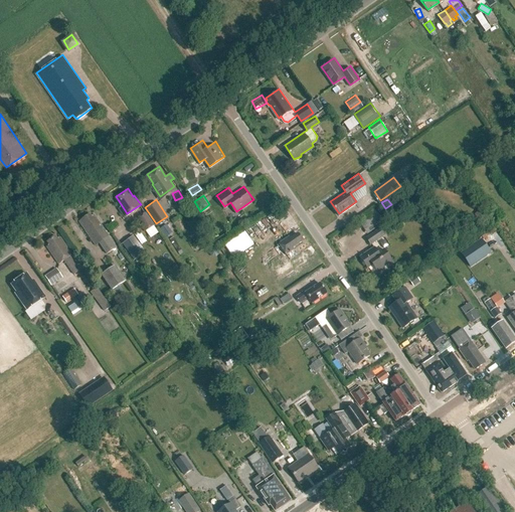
[(191,220),(186,208),(177,212),(183,224),(191,220)]
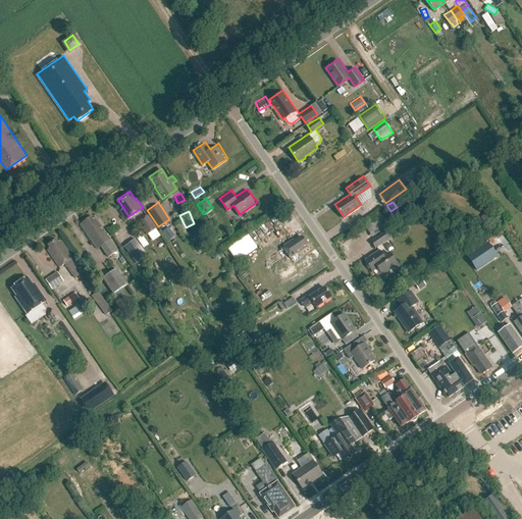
[(149,213),(139,220),(147,232),(157,225),(149,213)]
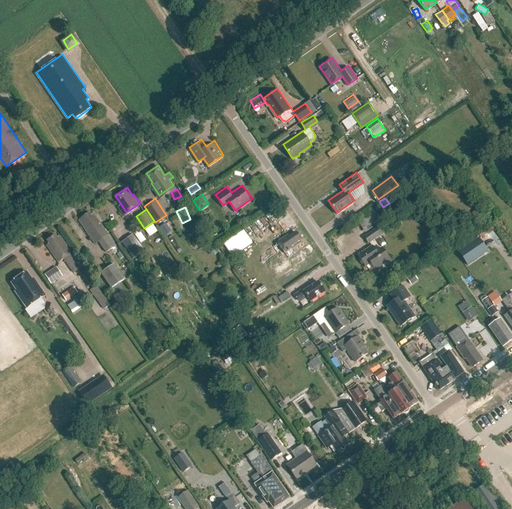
[(96,242),(99,239),(106,250),(116,243),(108,233),(109,232),(105,227),(94,211),(92,213),(90,210),(82,216),(84,219),(81,221),(92,236),(96,242)]
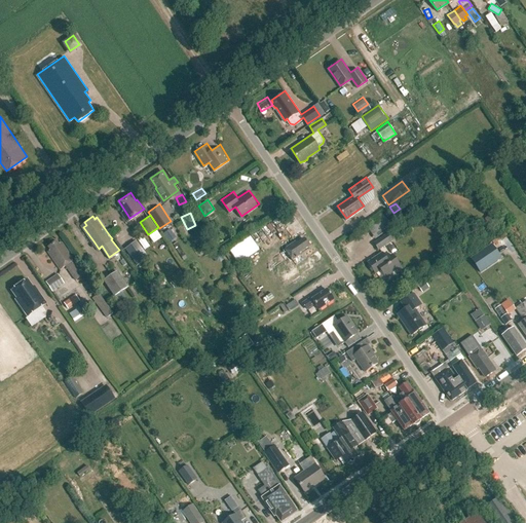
[(393,238),(388,231),(374,241),(379,249),(393,238)]
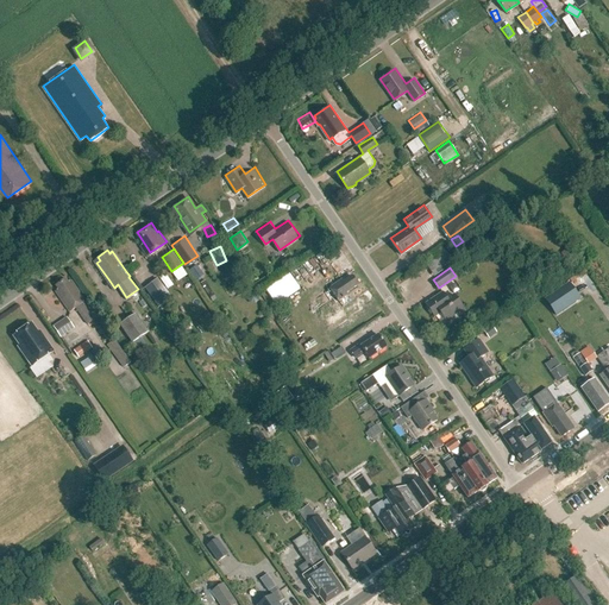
[(339,298),(349,291),(346,289),(358,282),(352,273),(344,279),(343,277),(327,287),(325,289),(331,296),(336,292),(339,298)]
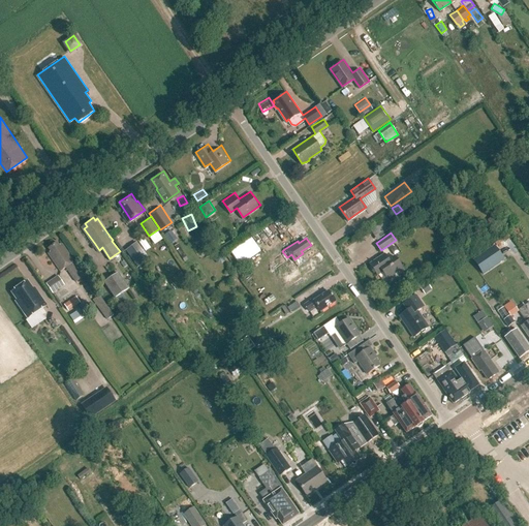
[(61,269),(66,266),(76,279),(83,275),(72,260),(74,259),(62,242),(60,244),(57,240),(49,246),(51,249),(49,251),(61,269)]
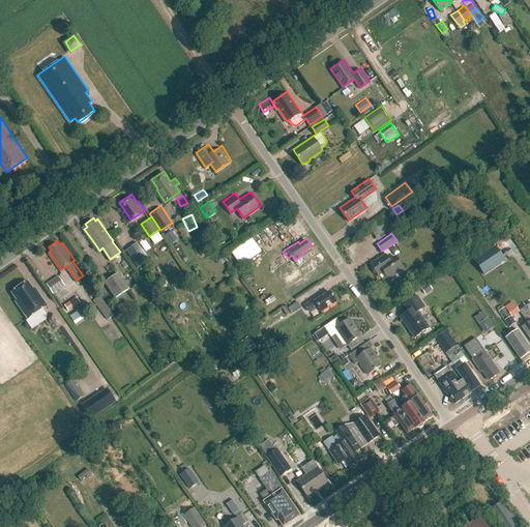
[(138,240),(125,250),(137,265),(149,257),(138,240)]
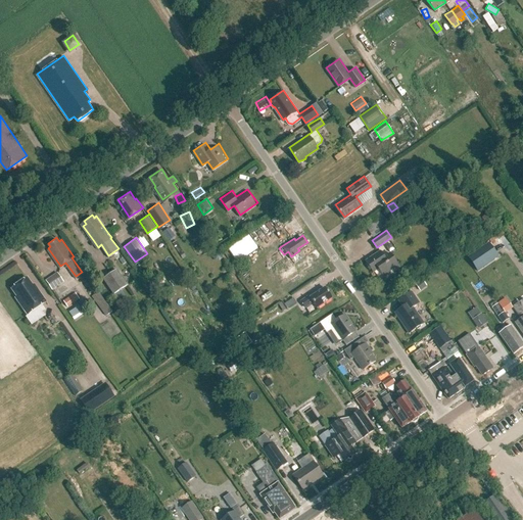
[(477,270),(498,254),(488,240),(467,255),(477,270)]
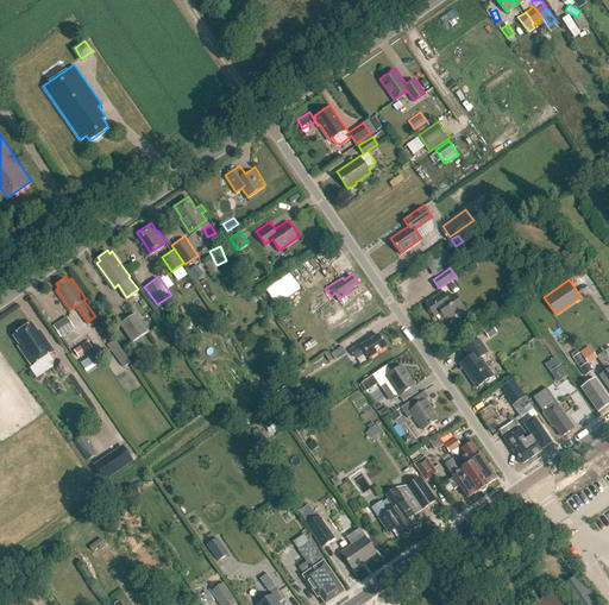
[(434,315),(440,310),(446,321),(464,308),(453,292),(447,297),(443,290),(426,301),(434,315)]
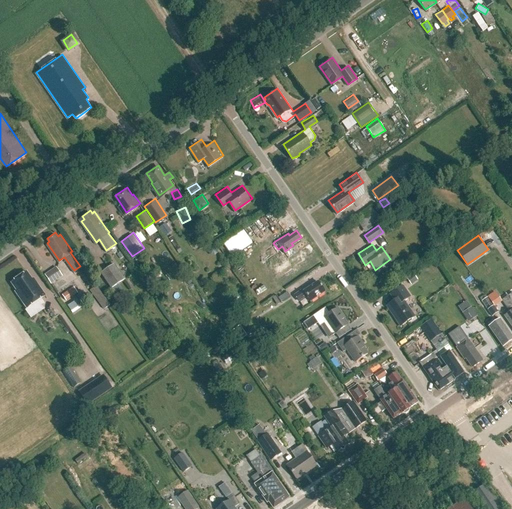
[(95,275),(104,288),(110,284),(112,287),(125,278),(114,262),(95,275)]
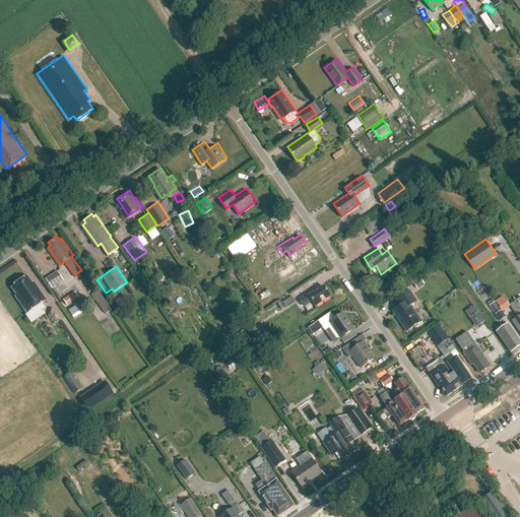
[(52,286),(63,278),(57,269),(46,277),(52,286)]
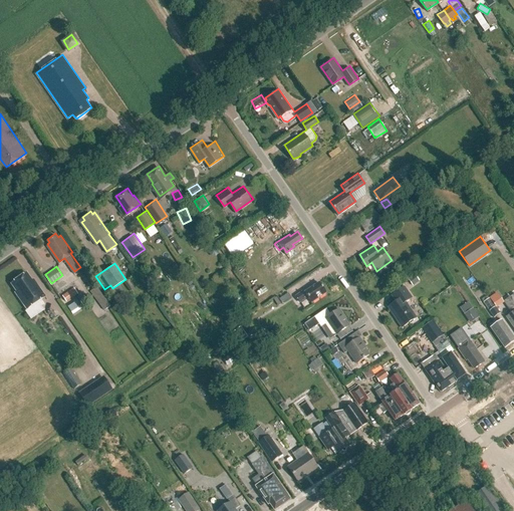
[(27,271),(12,281),(17,289),(16,290),(27,307),(45,294),(34,278),(32,279),(27,271)]
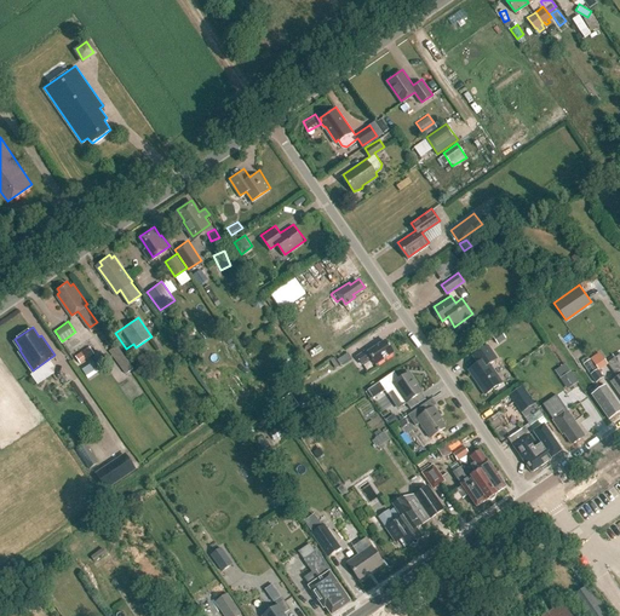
[(505,338),(500,332),(492,338),(497,344),(505,338)]
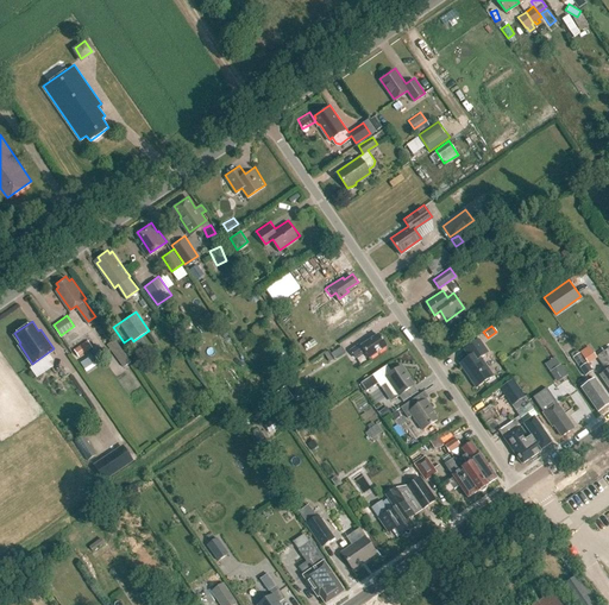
[(378,332),(362,344),(360,341),(350,348),(355,355),(364,350),(369,357),(387,345),(378,332)]
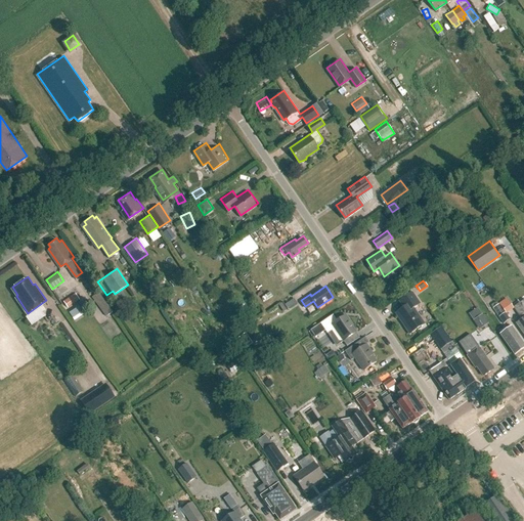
[(99,290),(93,295),(97,301),(103,296),(99,290)]
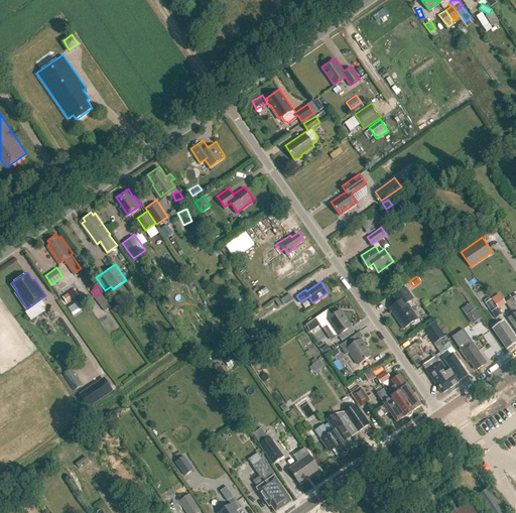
[(397,301),(389,306),(403,327),(417,316),(407,301),(413,297),(405,286),(393,294),(397,301)]
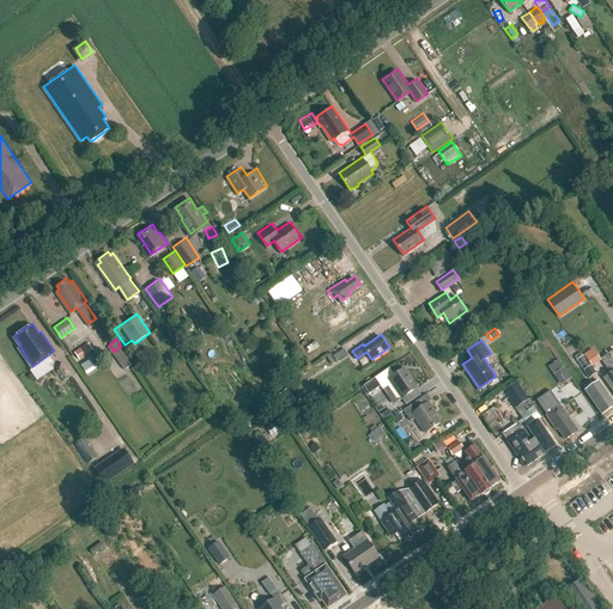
[(79,357),(92,348),(87,341),(74,351),(79,357)]
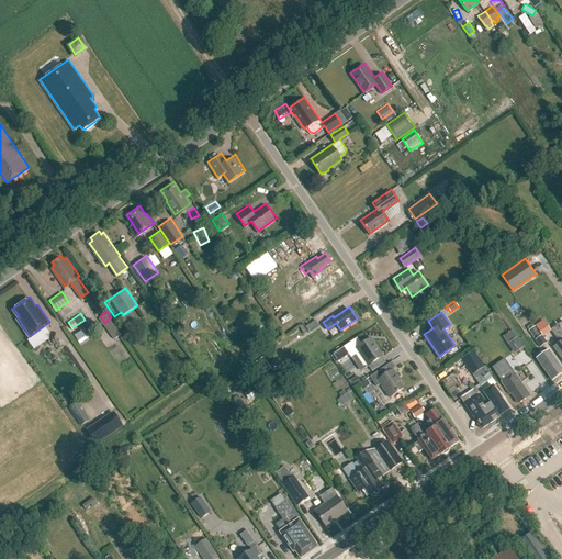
[(306,324),(310,330),(318,323),(315,319),(306,324)]
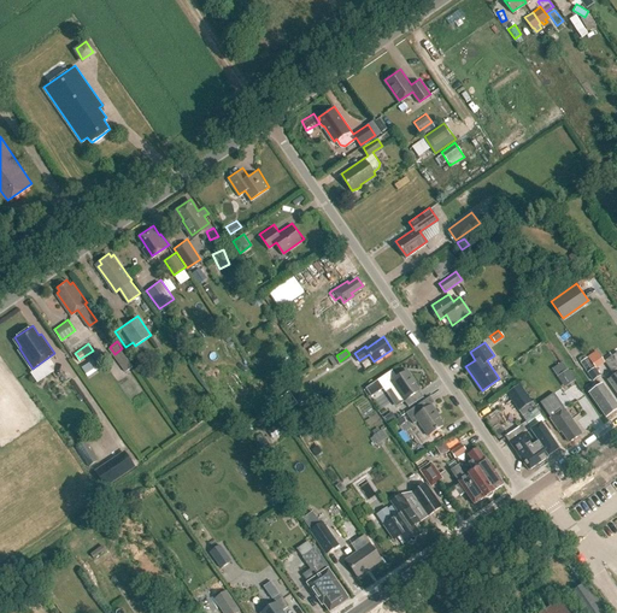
[(616,349),(604,359),(613,373),(607,378),(616,390),(616,349)]
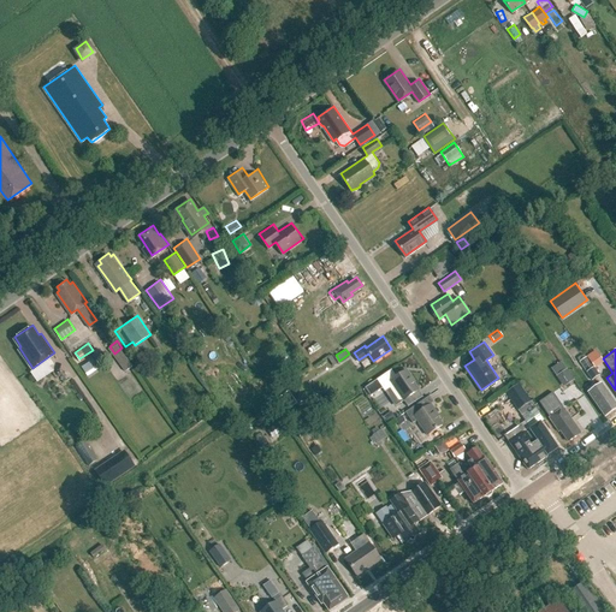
[(592,351),(587,354),(594,366),(599,362),(592,351)]
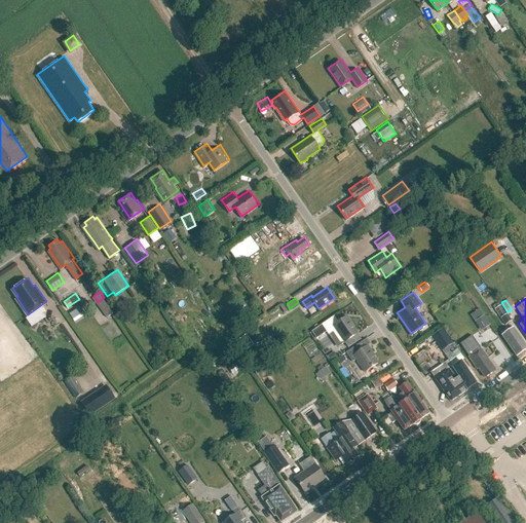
[(109,303),(102,308),(107,314),(113,309),(109,303)]
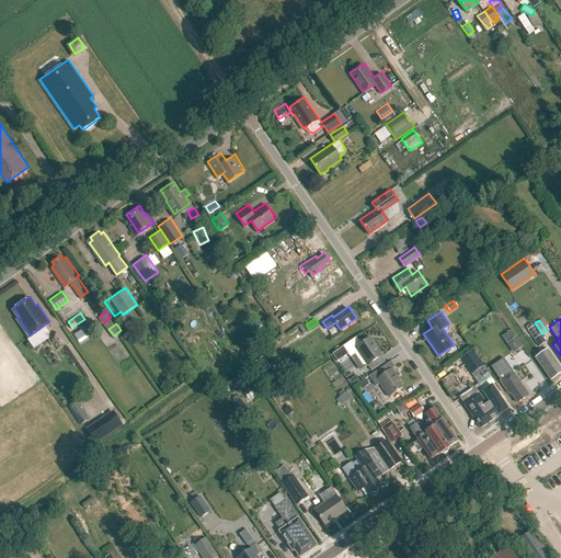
[(534,323),(527,329),(534,338),(540,332),(534,323)]
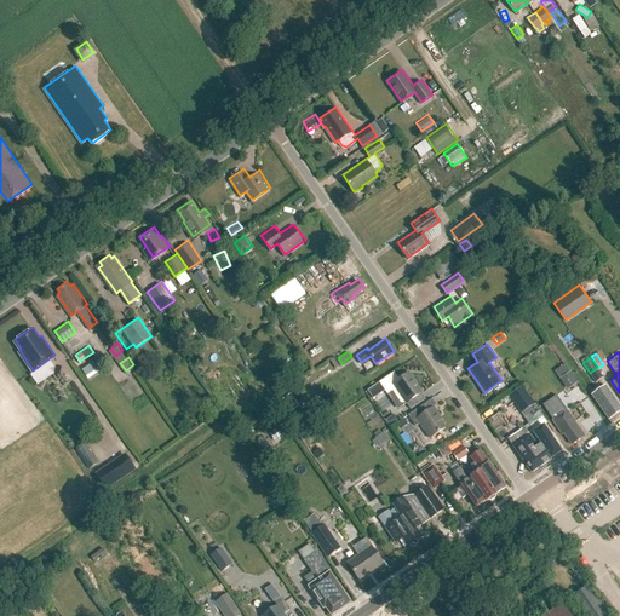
[(87,376),(99,368),(93,360),(81,368),(87,376)]
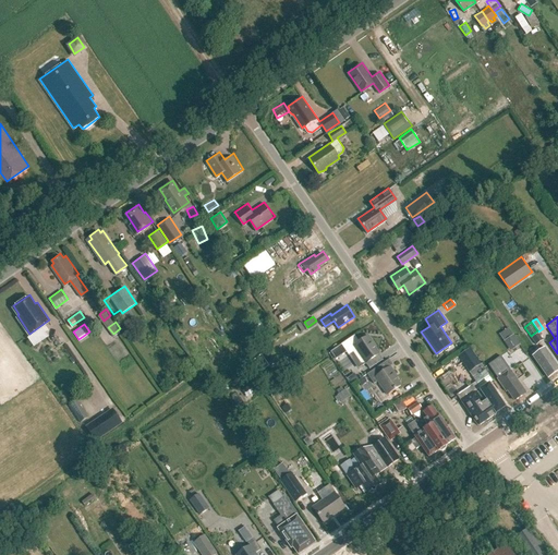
[(544,338),(538,332),(531,336),(537,344),(544,338)]
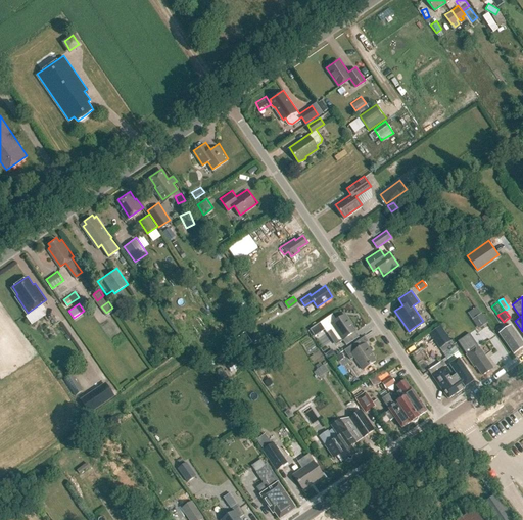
[(471,318),(477,327),(486,321),(480,312),(480,313),(472,318),(471,318)]
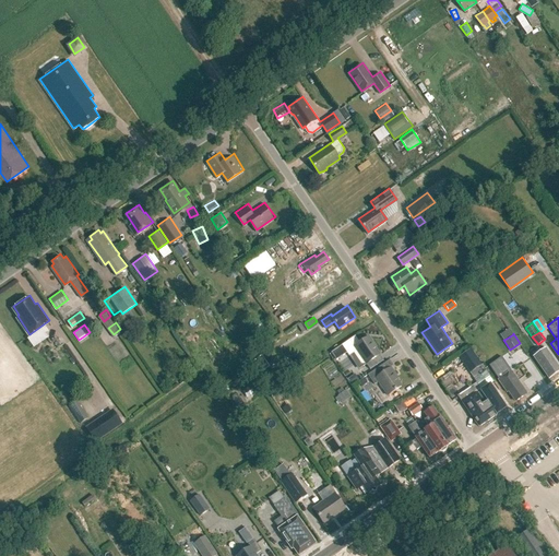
[(367,334),(359,340),(355,334),(342,343),(349,353),(353,351),(361,363),(364,363),(366,362),(379,353),(367,334)]
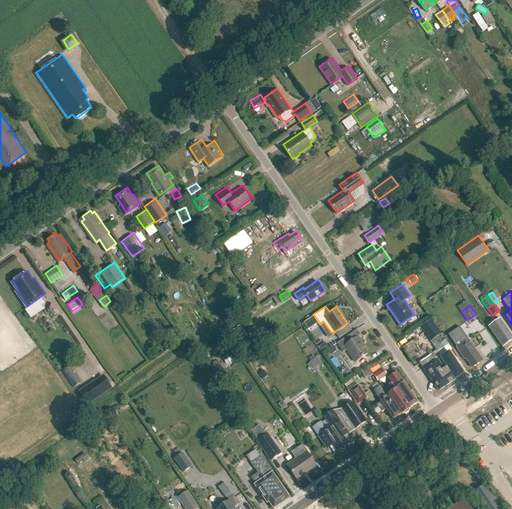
[(511,334),(499,316),(488,324),(502,344),(511,337),(511,334)]
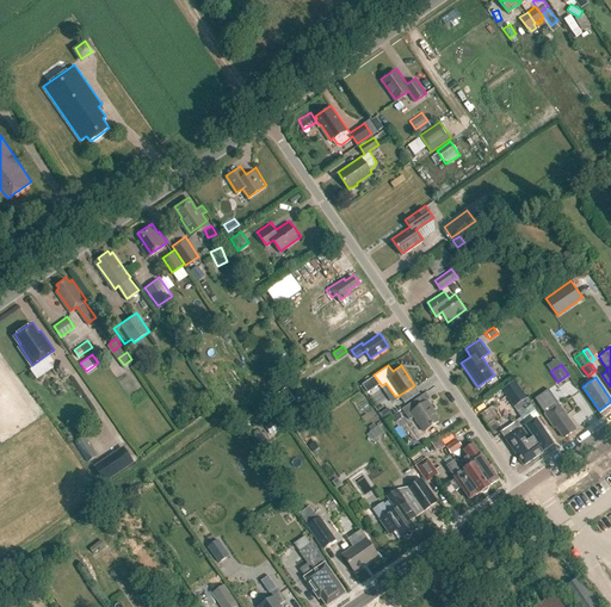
[(513,378),(503,386),(519,412),(531,403),(513,378)]
